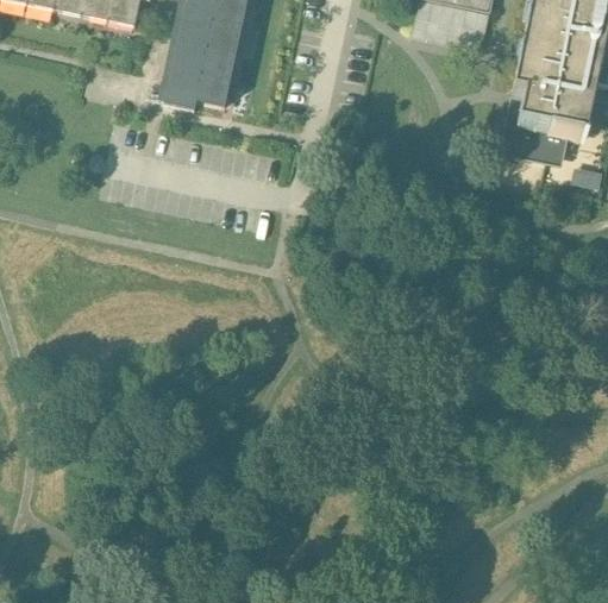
[(17,0),(136,25),(139,0),(17,0)]
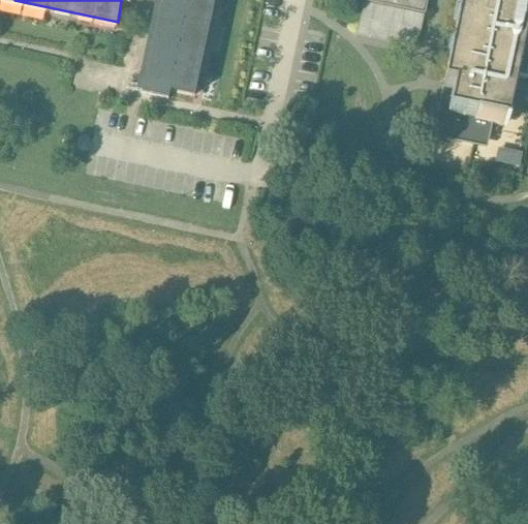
[(160,0),(142,89),(150,91),(168,95),(171,86),(194,92),(214,0),(160,0)]
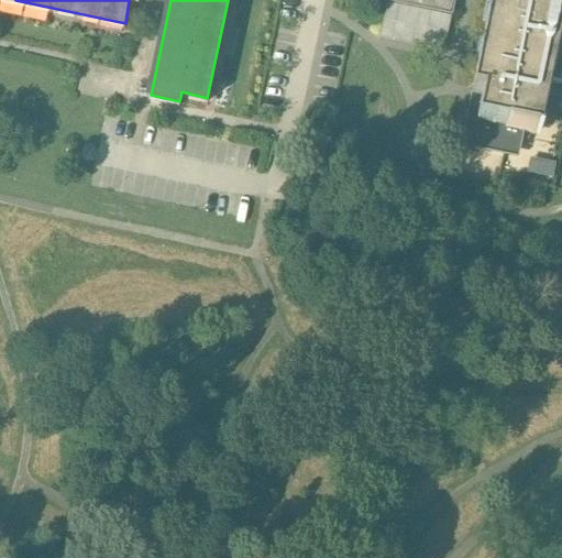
[(445,46),(448,36),(452,12),(397,0),(387,0),(381,33),(445,46)]
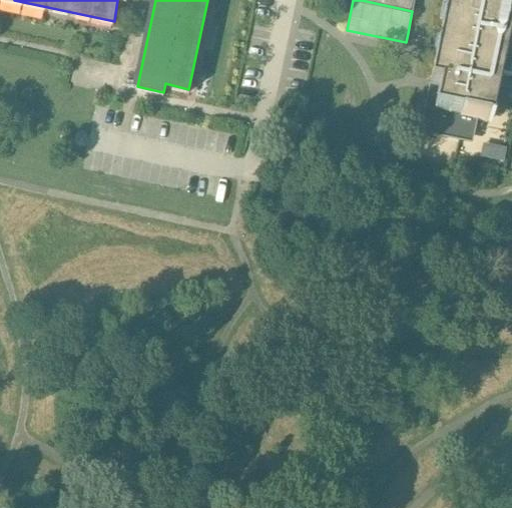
[(413,10),(414,0),(381,0),(381,3),(411,10),(413,10)]
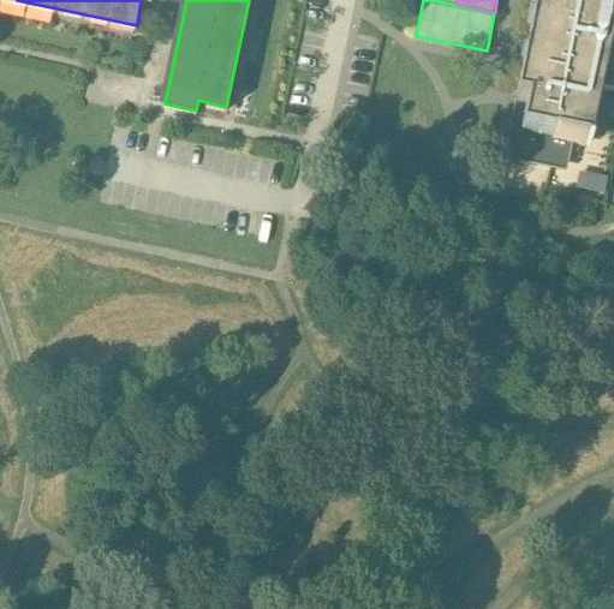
[(540,0),(536,19),(522,90),(514,123),(508,151),(564,163),(568,139),(578,141),(584,142),(596,88),(613,91),(613,35),(608,34),(613,3),(613,0),(540,0)]
